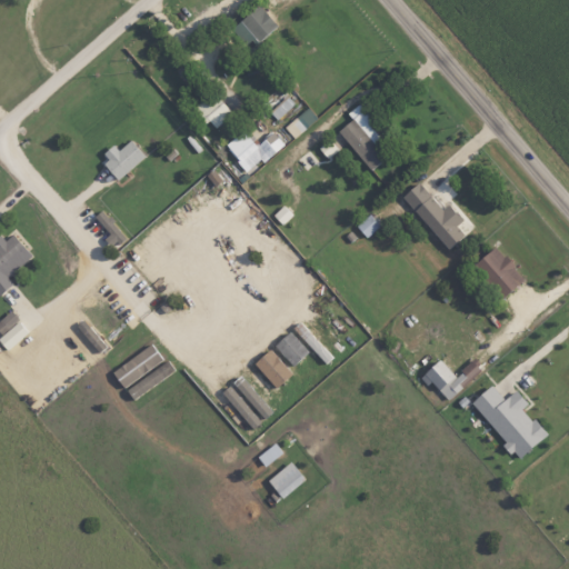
[(240,21),(258,41),(277,25),(258,3),(240,21)]
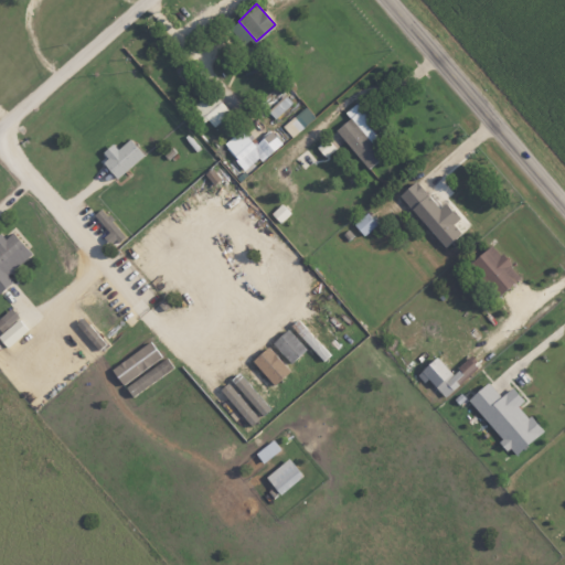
[(230,114),(213,91),(193,105),(210,128),(230,114)]
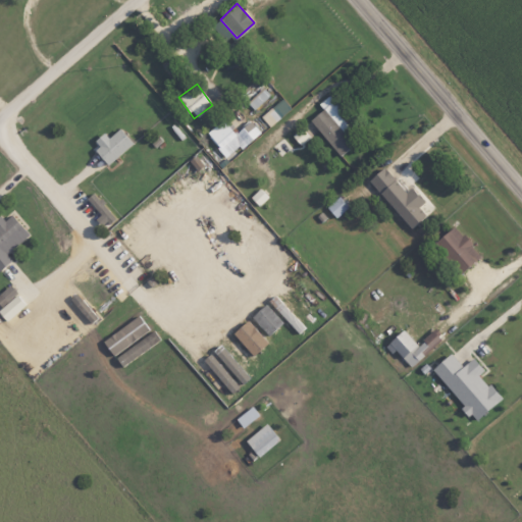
[(247,102),(254,110),(270,95),(263,87),(247,102)]
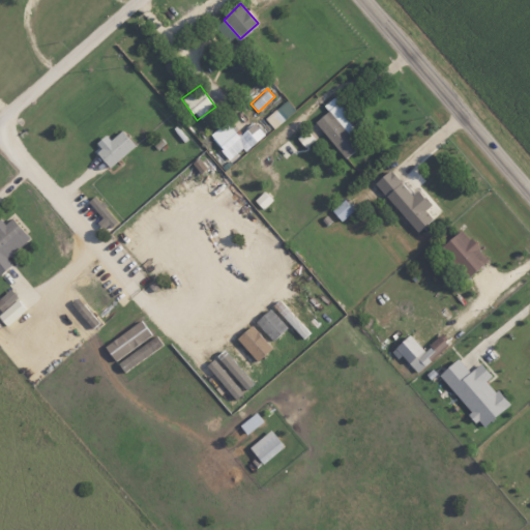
[(264,119),(273,128),(295,109),(286,99),(264,119)]
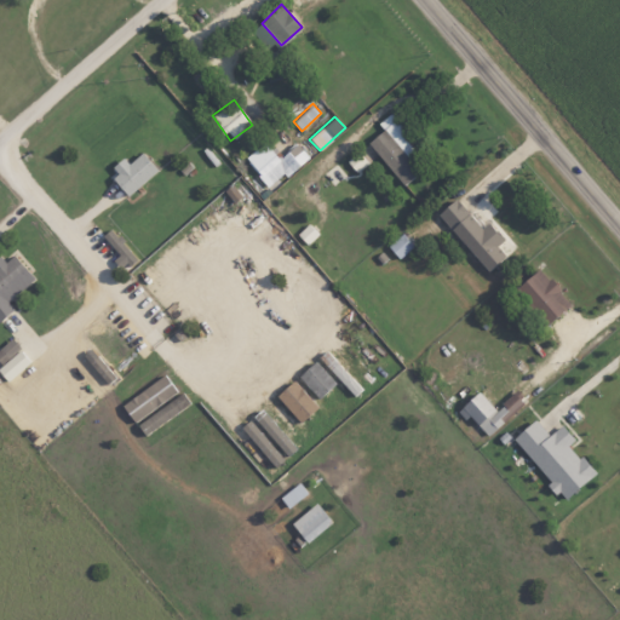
[(371,139),(400,185),(417,176),(407,160),(397,166),(378,135),(371,139)]
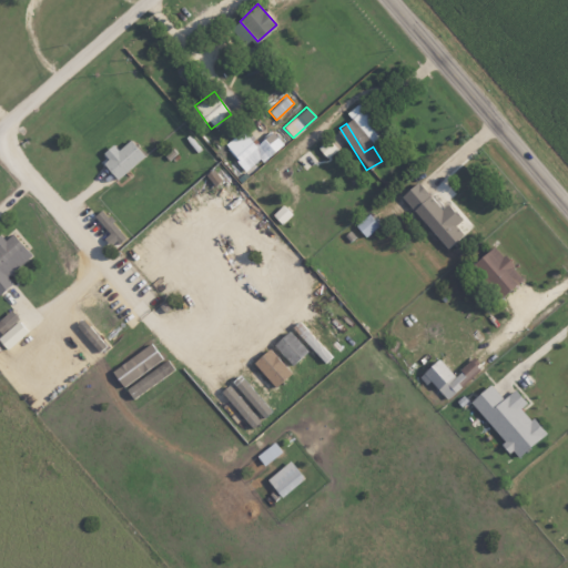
[(262,162),(283,143),(270,130),(254,144),(242,130),(225,144),(247,169),(259,159),(262,162)]
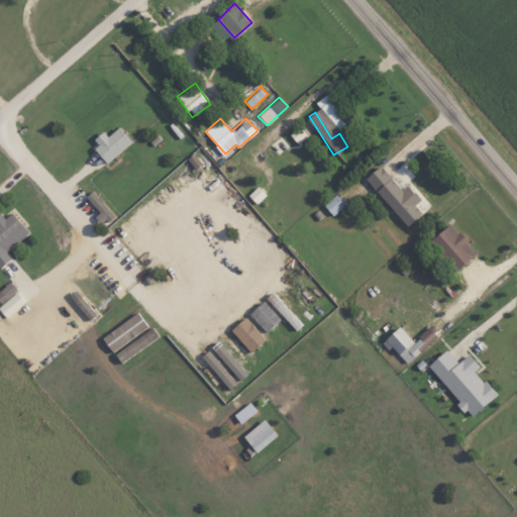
[(106,163),(131,142),(119,126),(107,136),(103,131),(90,141),(106,163)]
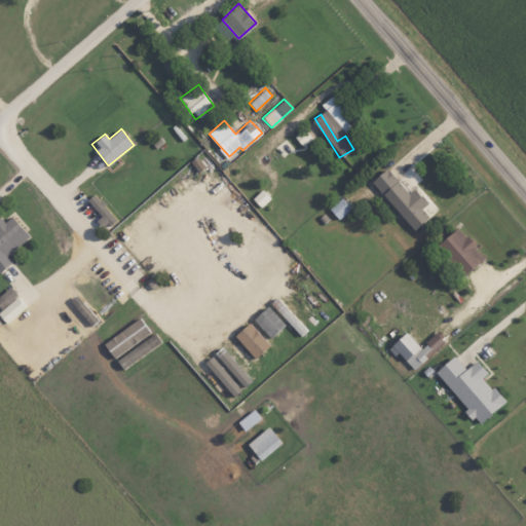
[(414,230),(429,217),(422,209),(428,203),(414,188),(409,193),(386,167),(371,182),(414,230)]
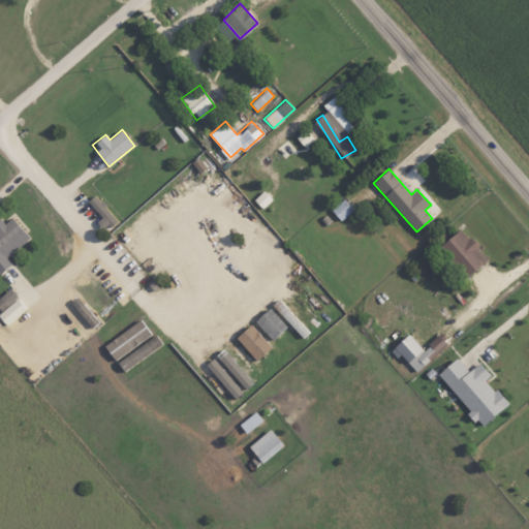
[(253,200),(262,209),(272,198),(262,190),(253,200)]
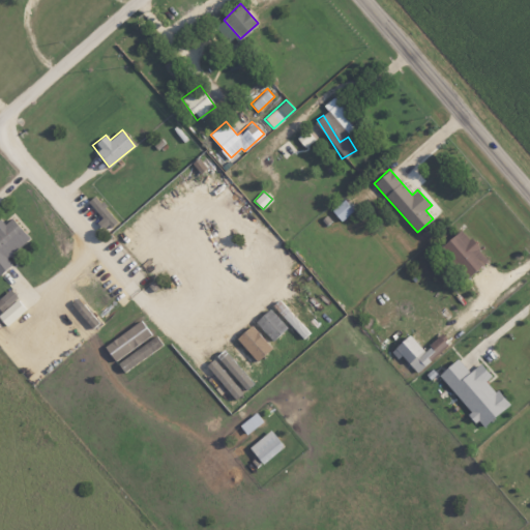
[(101,217),(97,222),(106,231),(118,221),(94,195),(88,201),(101,217)]
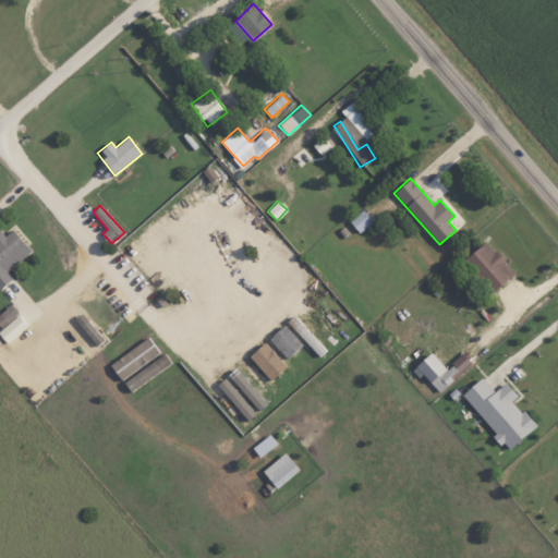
[(359,232),(372,221),(362,210),(349,221),(359,232)]
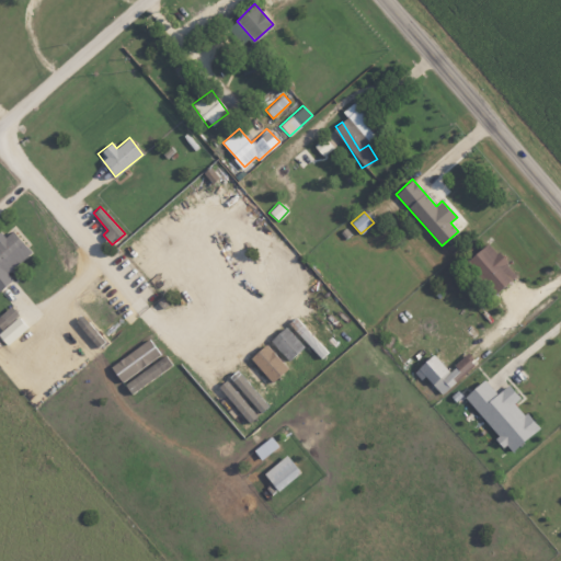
[(0,290),(13,279),(7,273),(32,251),(12,230),(4,237),(0,231),(0,290)]
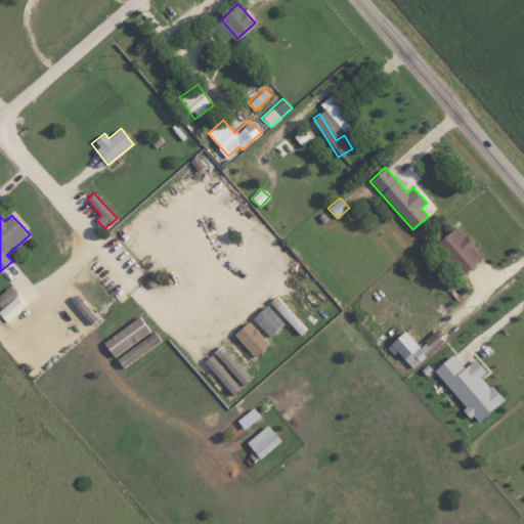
[(483,256),(454,226),(436,244),(464,273),(483,256)]
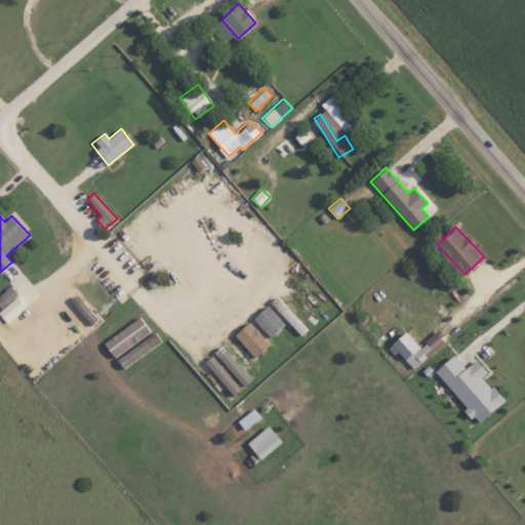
[(306,329),(277,296),(271,303),(299,335),(306,329)]
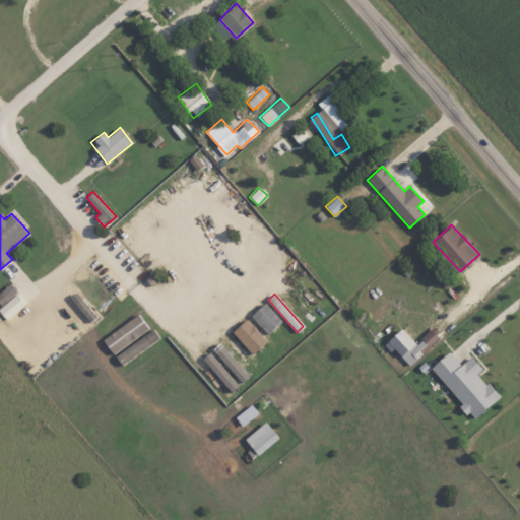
[(250,316),(267,334),(281,321),(264,303),(250,316)]
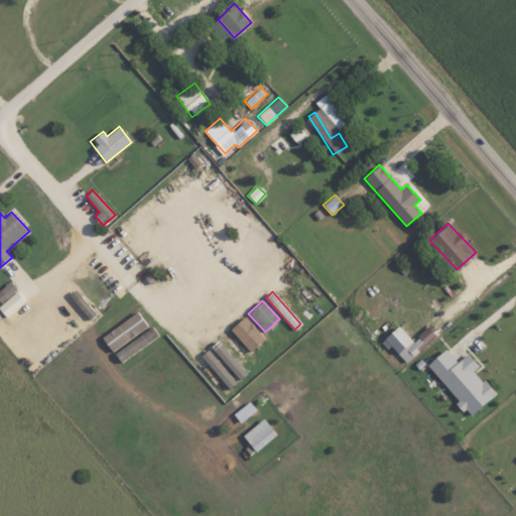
[(230,330),(250,352),(264,339),(244,316),(230,330)]
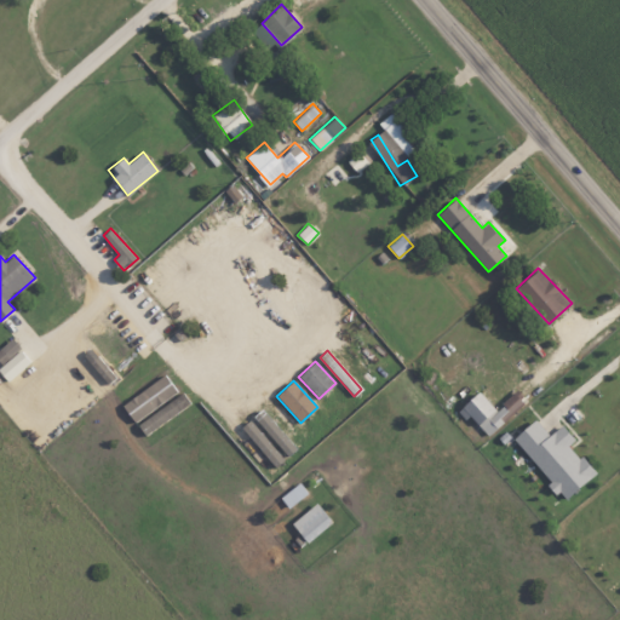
[(459,408),(487,437),(526,401),(516,391),(495,409),(478,391),(459,408)]
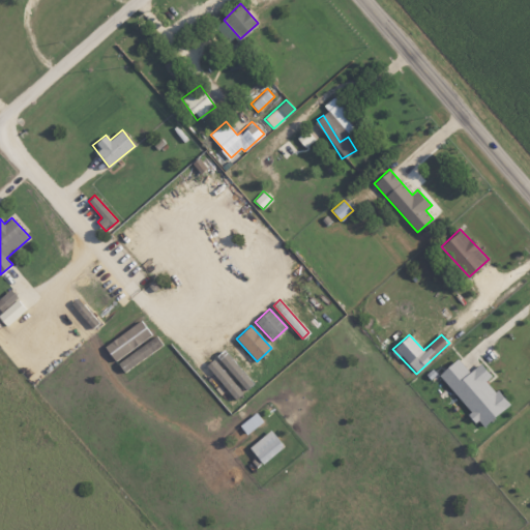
[(253,362),(235,342),(207,365),(234,399),(253,383),(242,371),(253,362)]
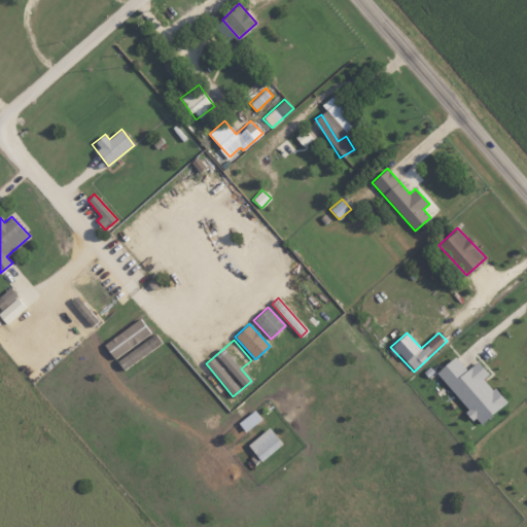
[(435,373),(480,425),(505,403),(484,377),(488,374),(478,360),(466,370),(455,356),(435,373)]
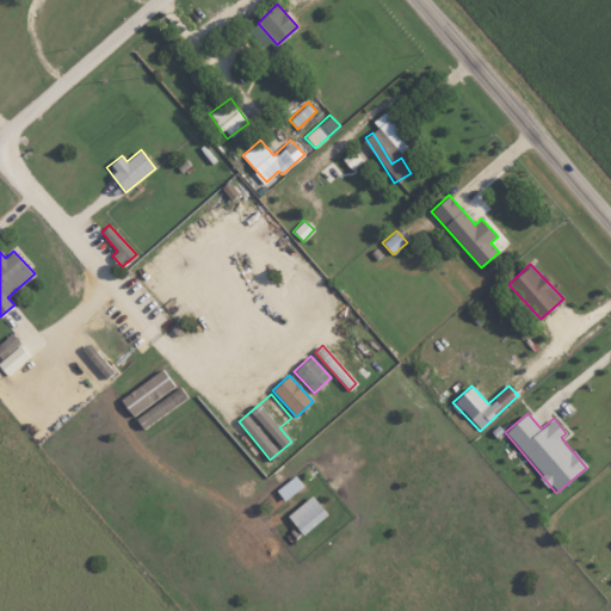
[(303,535),(327,514),(312,495),(288,516),(303,535)]
